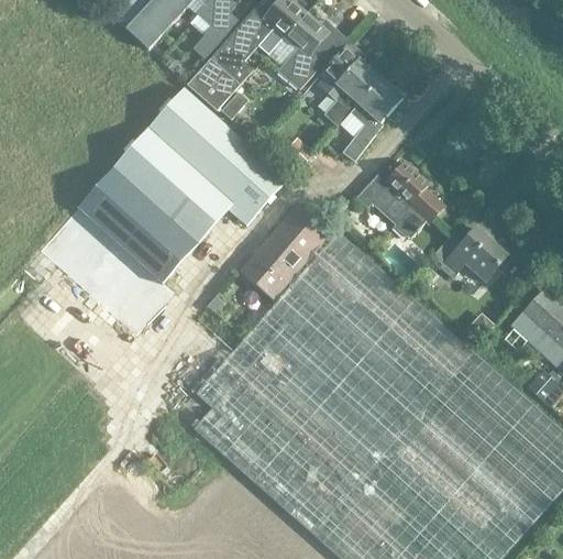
[(120,0),(111,10),(120,17),(134,0),(120,0)]
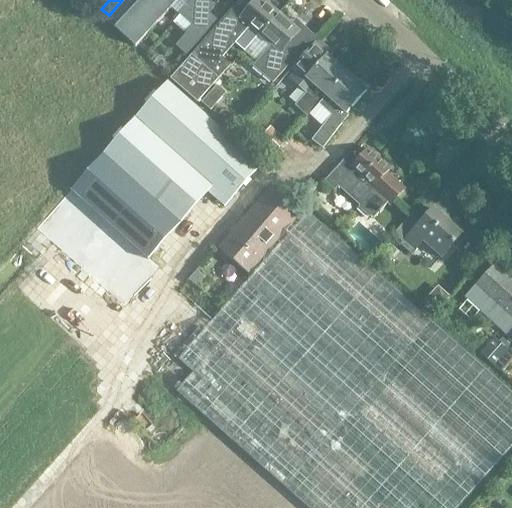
[(137,0),(114,25),(144,52),(181,11),(180,11),(189,0),(137,0)]
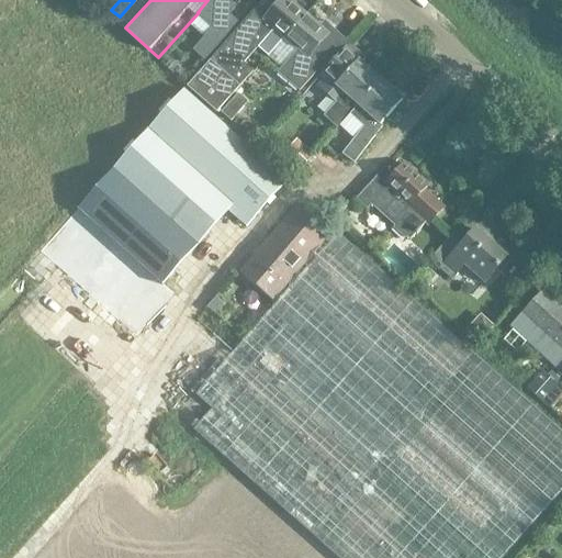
[(244,59),(273,25),(280,32),(284,35),(305,11),(292,0),(278,0),(263,17),(254,9),(217,51),(209,60),(187,85),(215,110),(253,68),(244,59)]
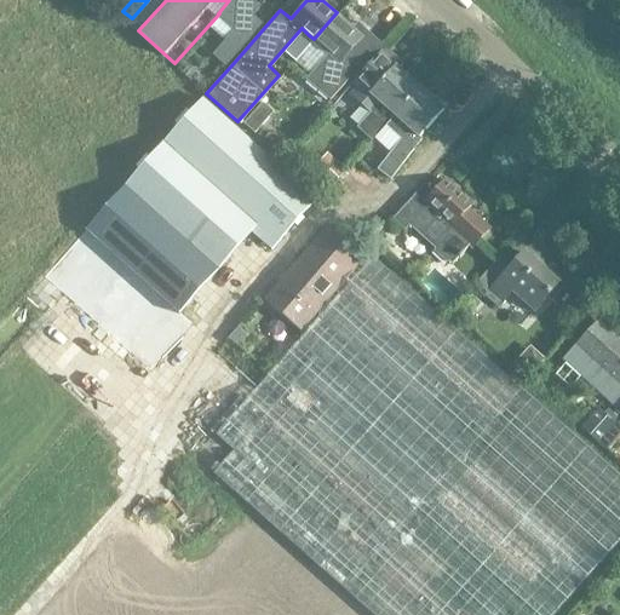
[(251,11),(260,0),(229,0),(218,12),(218,13),(219,13),(235,28),(214,52),(225,63),(262,22),(251,11)]
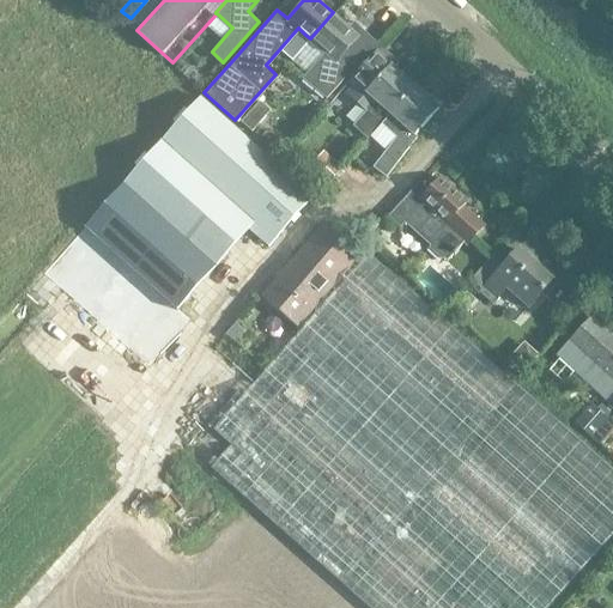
[(352,73),(380,43),(359,24),(353,30),(343,20),(333,12),(310,38),(320,47),(325,52),(305,73),(303,76),(305,78),(327,96),(349,71),(352,73)]
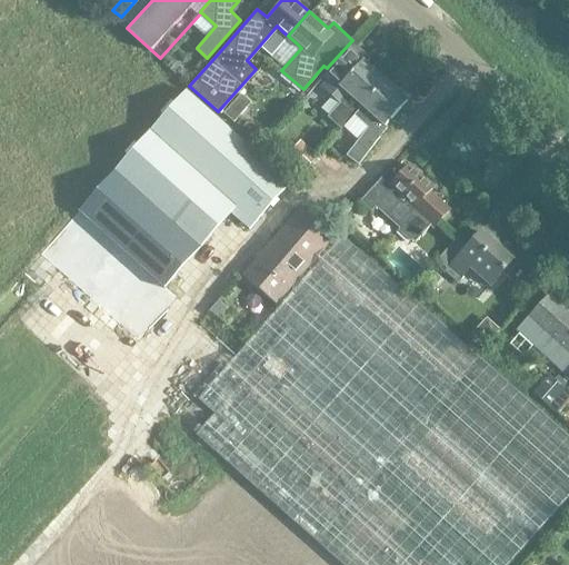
[(341,126),(383,78),(377,71),(365,61),(369,56),(352,40),(327,68),(328,70),(333,65),(337,67),(321,83),(339,100),(327,114),(333,120),(341,126)]
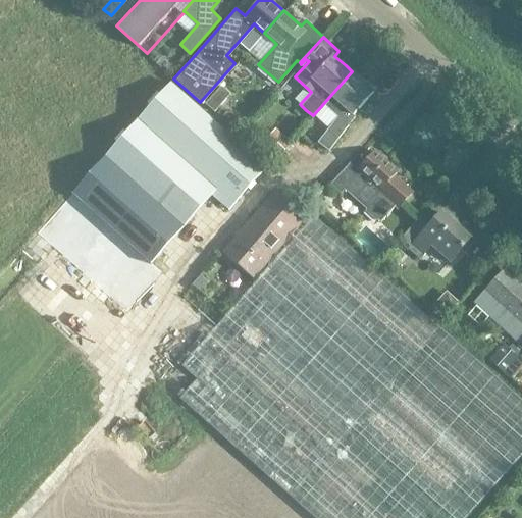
[(353,112),(372,91),(365,83),(367,81),(356,71),(354,73),(352,71),(313,115),(313,116),(324,104),(337,115),(318,140),(328,148),(354,113),(353,112)]
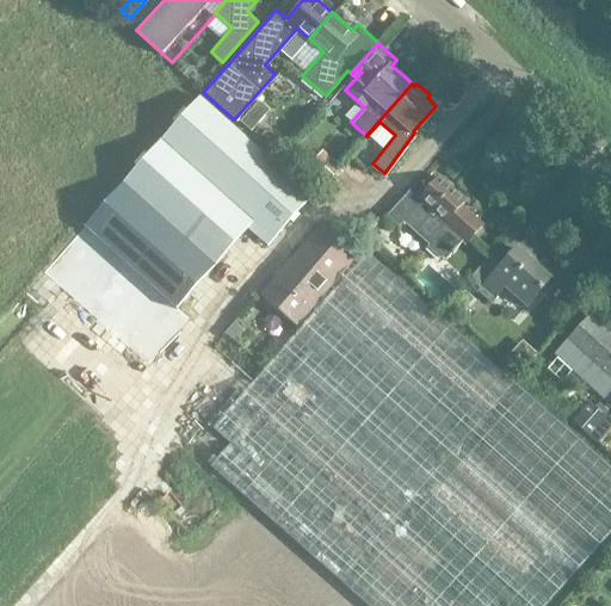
[(201,96),(189,110),(184,106),(172,119),(177,123),(85,227),(178,308),(250,227),(267,242),(310,193),(201,96)]
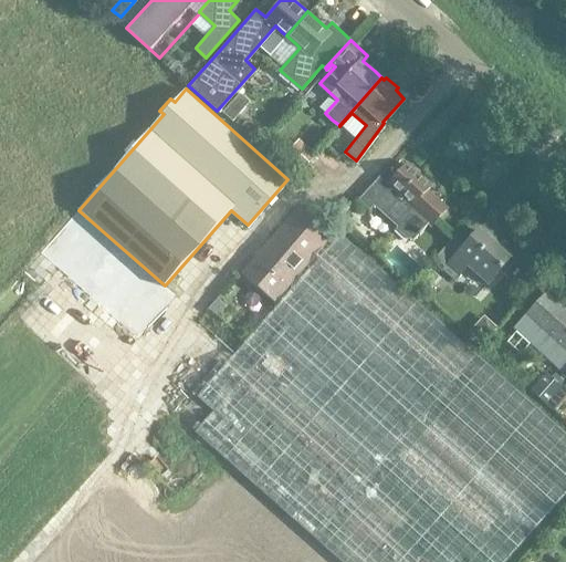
[(250,99),(240,90),(222,108),(233,118),(250,99)]
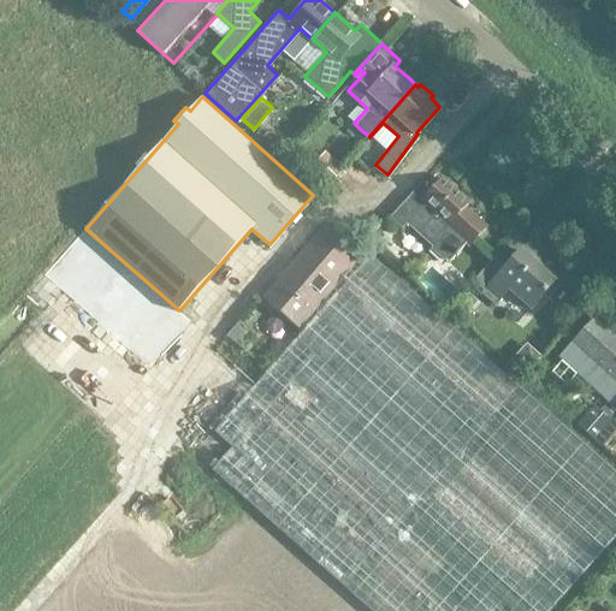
[(469,242),(485,225),(463,205),(468,200),(442,177),(430,190),(420,182),(390,214),(402,225),(407,220),(449,260),(455,253),(456,253),(460,249),(460,248),(467,239),(469,242)]
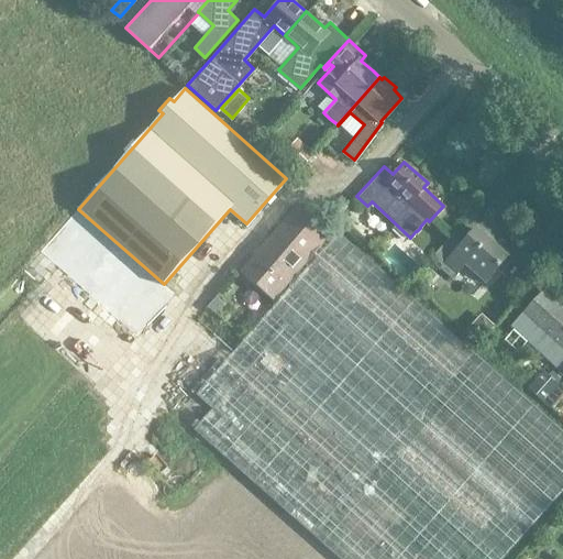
[(346,204),(340,198),(333,206),(340,211),(346,204)]
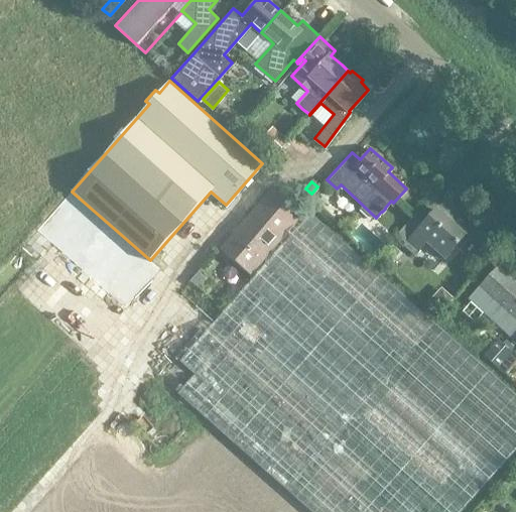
[(271,185),(257,203),(219,248),(250,274),(279,240),(282,243),(179,359),(195,372),(177,391),(313,511),(459,511),(515,448),(515,392),(310,211),(300,223),(296,220),(302,212),(271,185)]
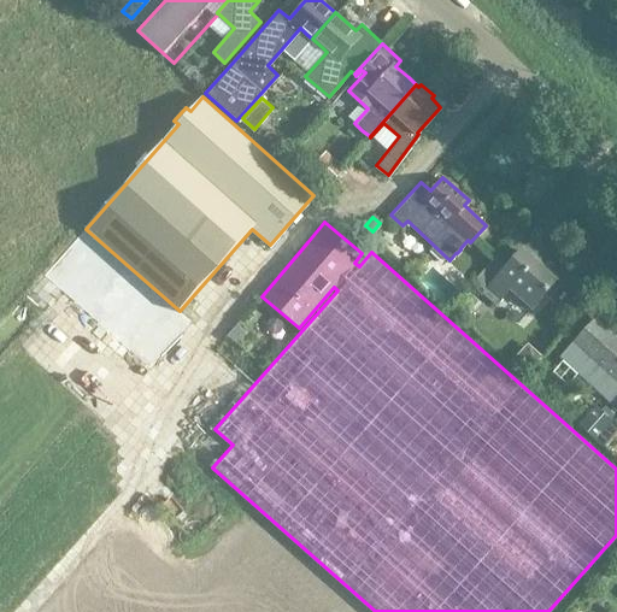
[(532,306),(556,280),(521,248),(506,263),(495,253),(472,278),(486,289),(483,292),(495,302),(510,287),(532,306)]
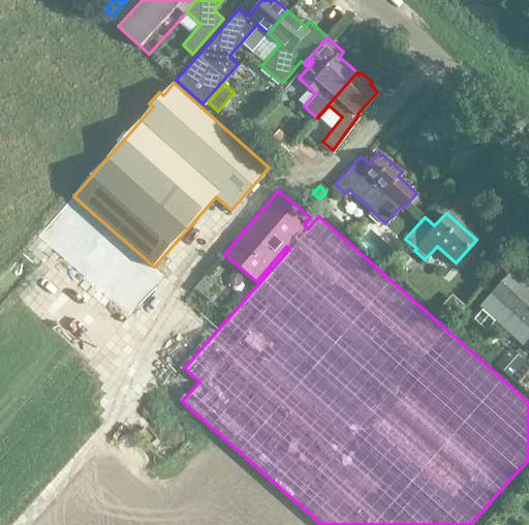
[(528,285),(510,270),(486,298),(479,304),(522,342),(528,333),(528,329),(523,325),(528,317),(528,285)]
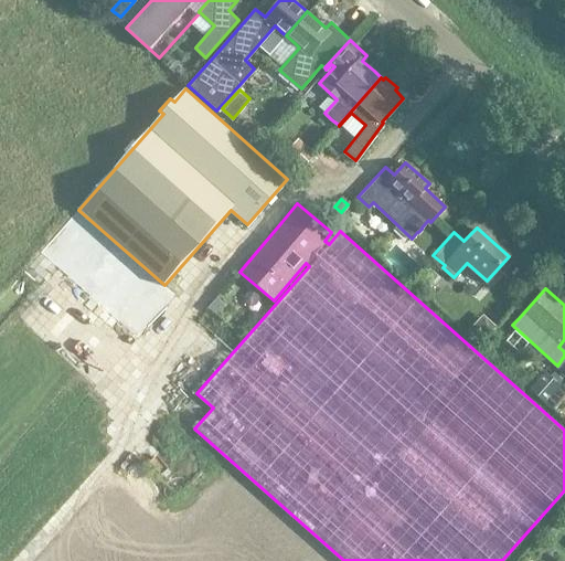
[(564,339),(558,347),(564,351),(564,356),(557,366),(548,374),(544,370),(530,388),(542,399),(556,382),(560,385),(545,400),(553,406),(564,392),(564,339)]
